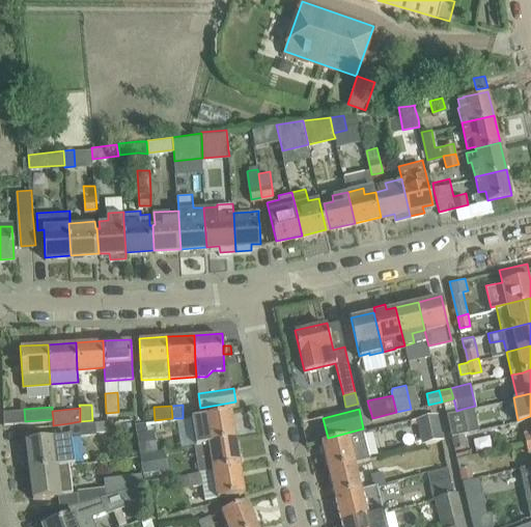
[(446,413),(448,422),(451,436),(463,433),(468,432),(463,409),(456,411),(446,413)]
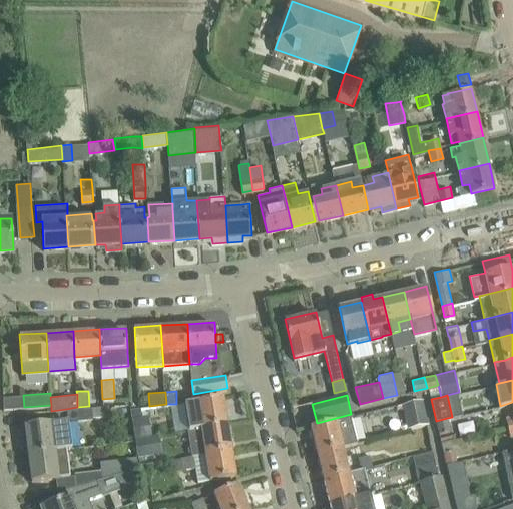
[(227,421),(223,396),(183,402),(185,414),(187,428),(227,421)]
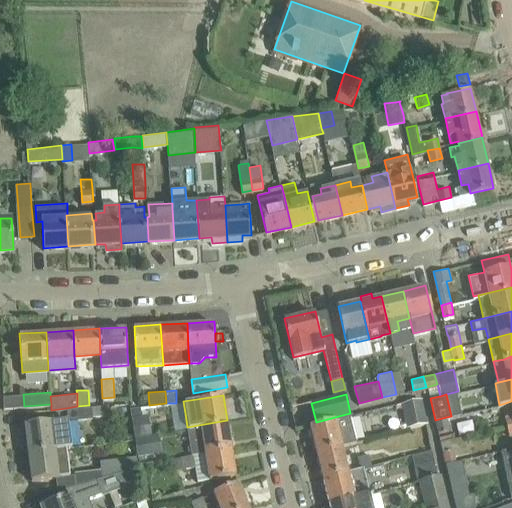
[(422,397),(401,401),(406,426),(427,422),(422,397)]
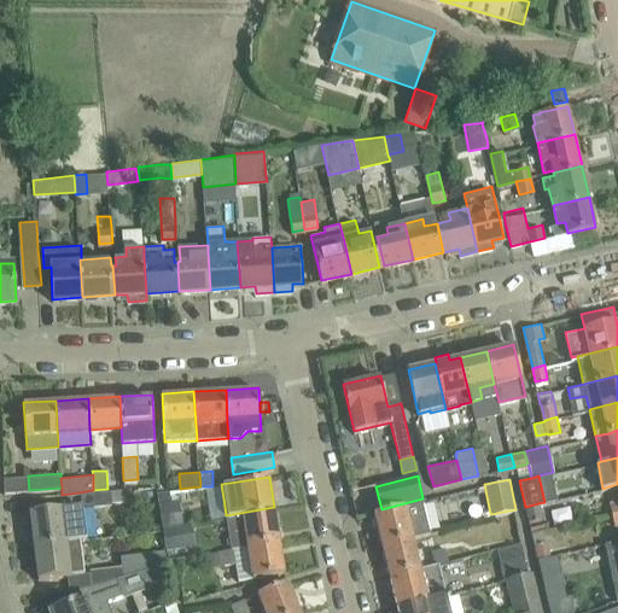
[(130,486),(108,489),(93,490),(80,492),(81,506),(111,502),(111,498),(132,496),(130,486)]
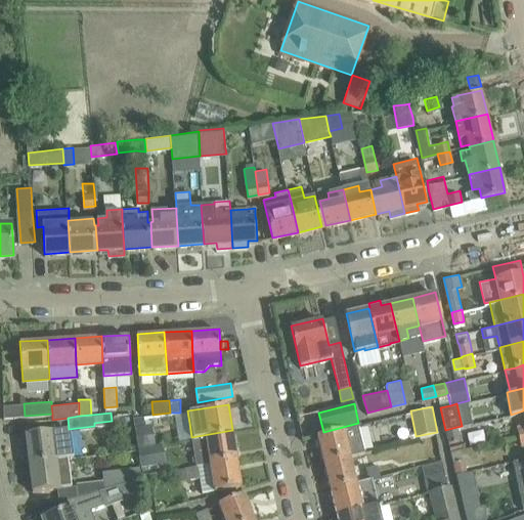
[(134,417),(140,446),(156,443),(153,423),(145,424),(143,416),(134,417)]
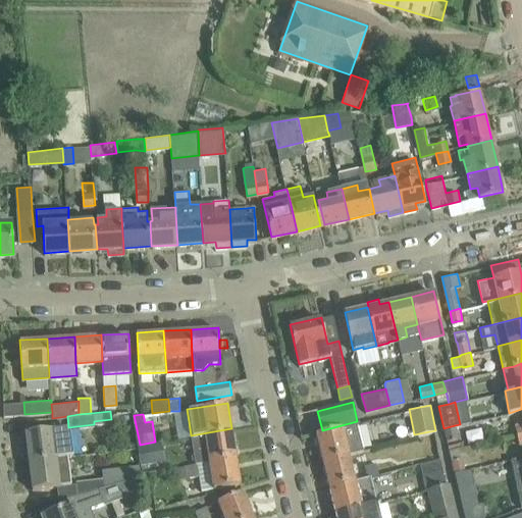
[(364,449),(357,422),(316,432),(322,459),(349,453),(364,449)]
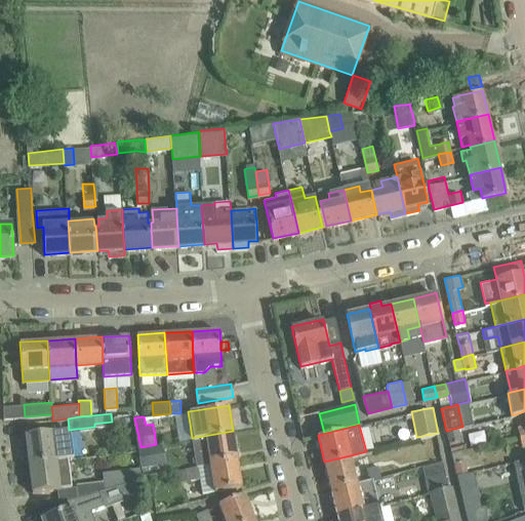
[(460,440),(457,428),(446,431),(449,443),(460,440)]
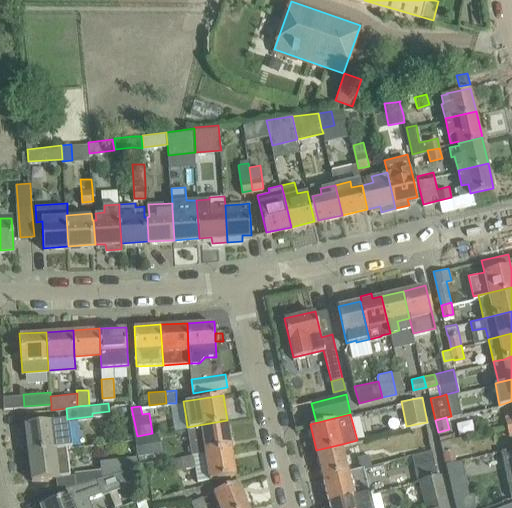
[(67,418),(45,420),(25,423),(28,450),(55,447),(66,445),(70,445),(67,418)]
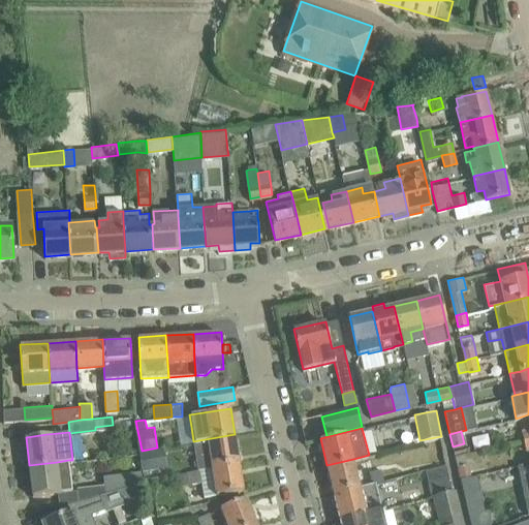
[(239,461),(235,434),(193,441),(197,468),(198,467),(239,461)]
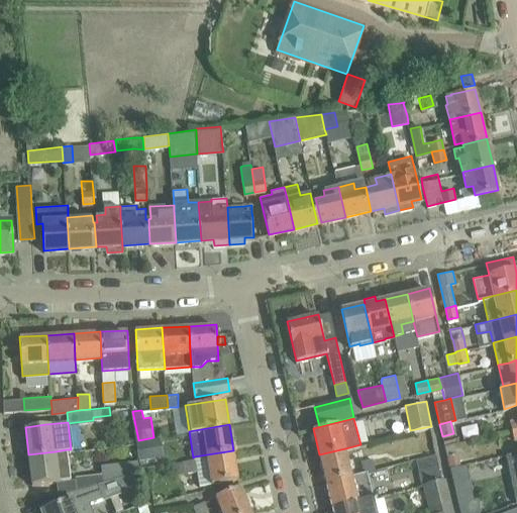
[(161,436),(153,437),(138,440),(141,458),(164,454),(161,436)]
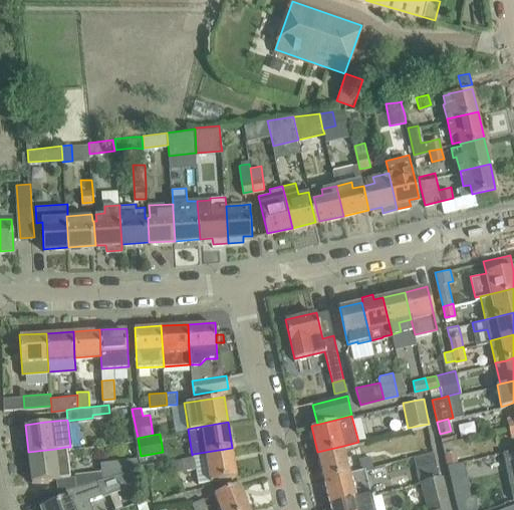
[(444,452),(446,464),(457,461),(456,456),(471,453),(467,436),(456,439),(455,434),(442,437),(445,451),(444,452)]
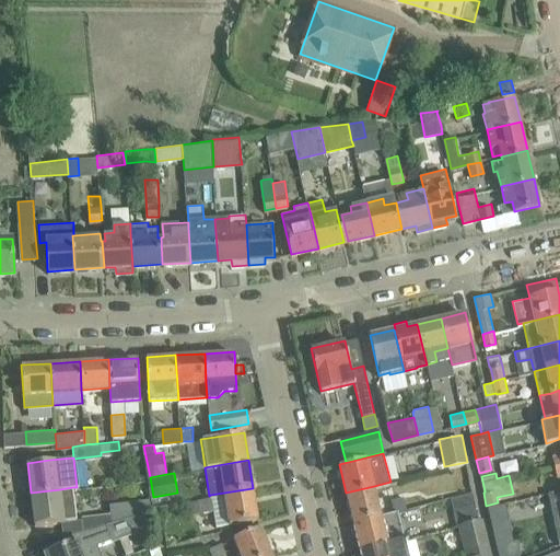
[(381,513),(374,486),(346,493),(352,520),(381,513)]
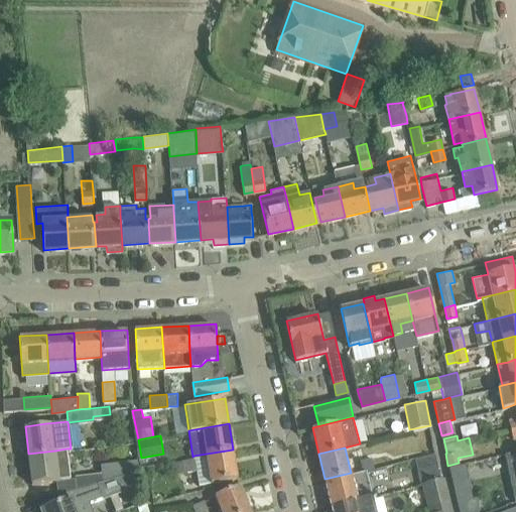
[(69,468),(67,449),(55,451),(28,454),(32,483),(70,478),(69,468)]
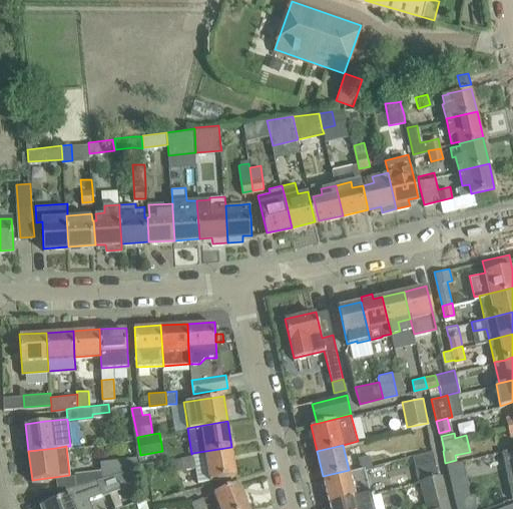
[(236,475),(231,447),(192,453),(195,466),(197,481),(236,475)]
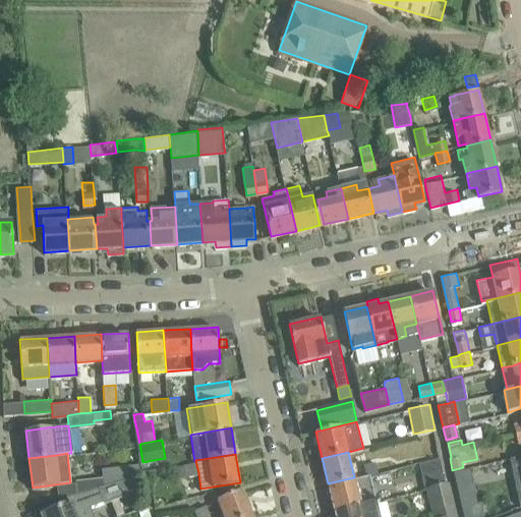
[(198,473),(195,460),(194,461),(184,462),(184,465),(174,467),(176,477),(186,475),(198,473)]
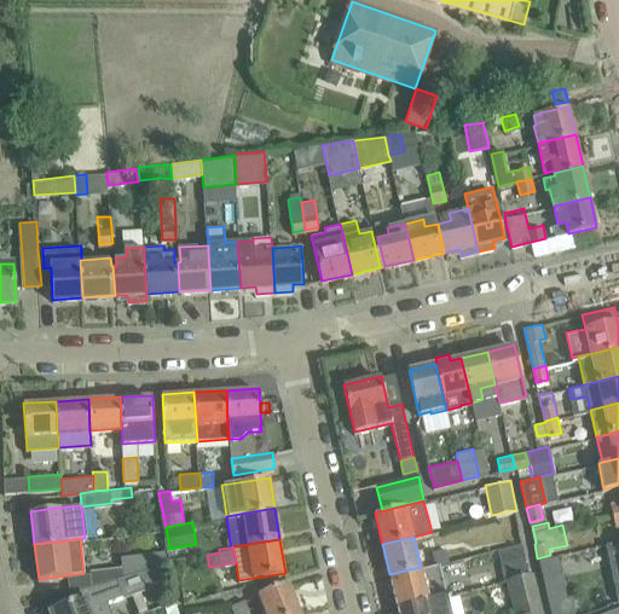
[(431,550),(434,563),(439,562),(451,560),(449,546),(431,550)]
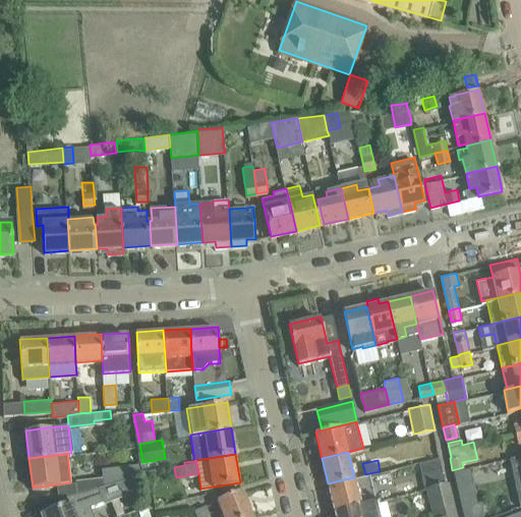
[(103,468),(104,475),(75,478),(77,492),(99,485),(105,483),(141,474),(139,463),(103,468)]
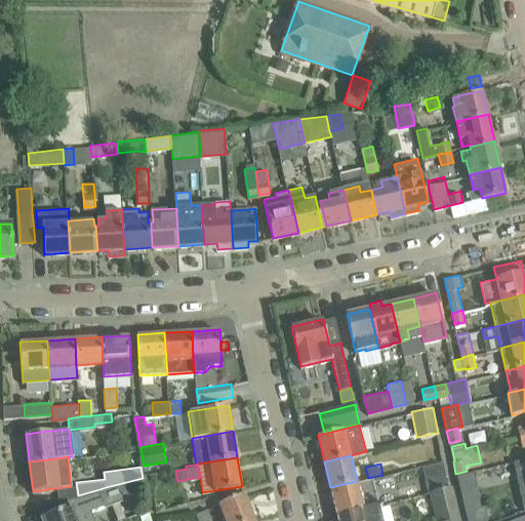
[(467,471),(455,474),(458,485),(475,481),(472,470),(467,471)]
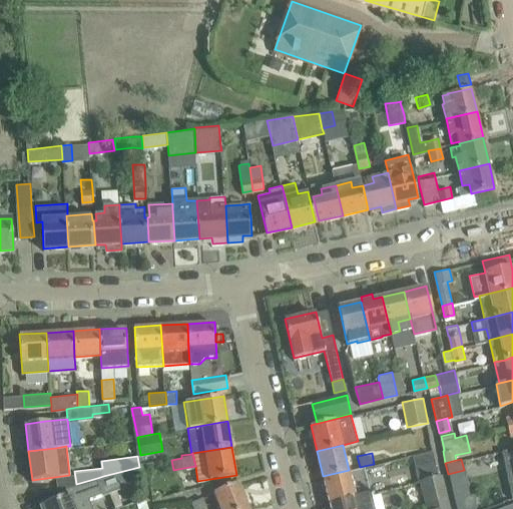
[(418,480),(420,480),(438,476),(435,463),(415,468),(418,480)]
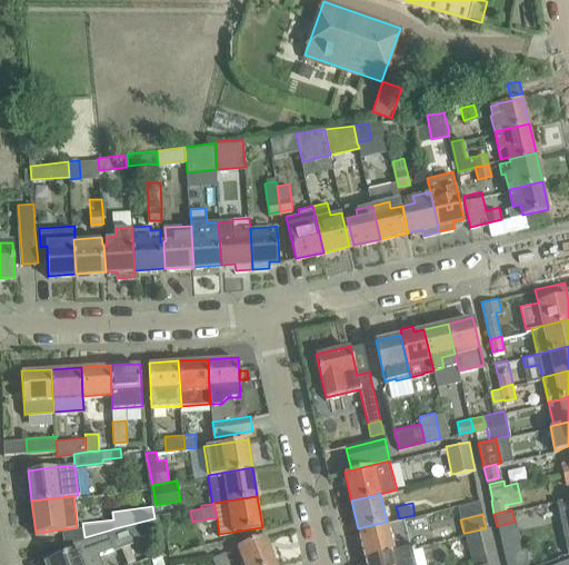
[(403,517),(399,518),(387,522),(358,528),(366,557),(411,546),(403,517)]
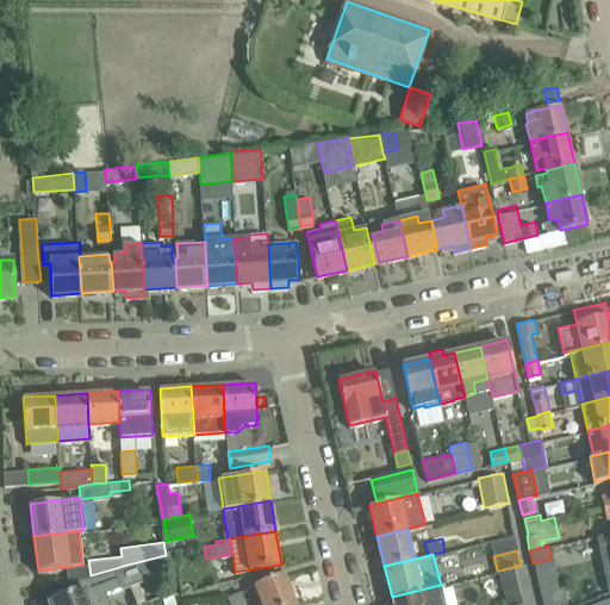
[(523,565),(521,566),(499,571),(506,600),(516,598),(530,594),(523,565)]
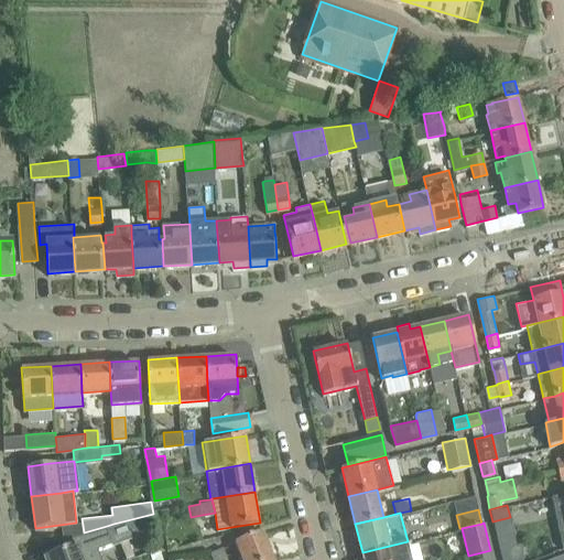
[(114,542),(110,535),(107,526),(84,532),(80,532),(84,542),(45,557),(45,559),(101,559),(98,548),(114,542)]
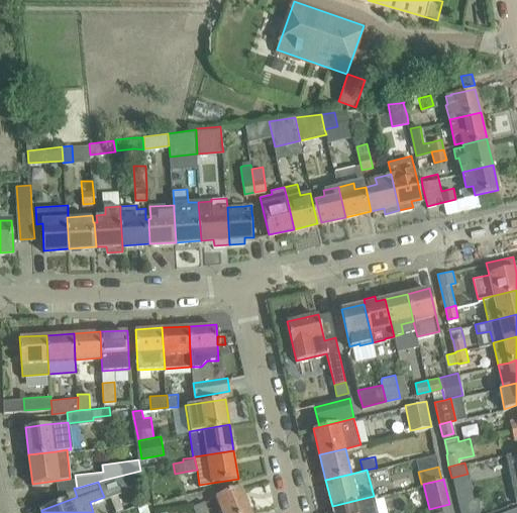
[(241,486),(240,486),(216,496),(222,512),(245,512),(250,511),(241,486)]
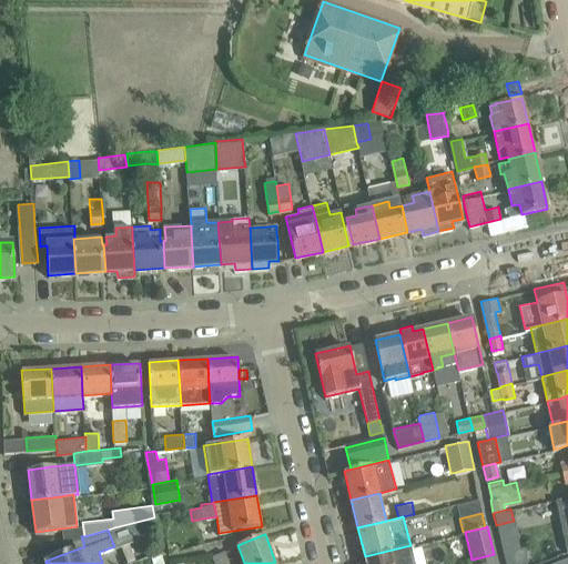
[(414,563),(411,545),(365,556),(366,563),(414,563)]
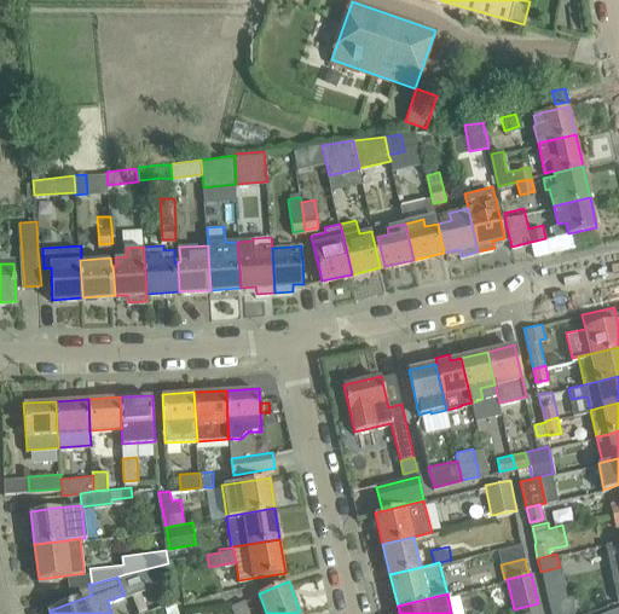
[(566,597),(547,601),(549,613),(573,613),(570,596),(566,597)]
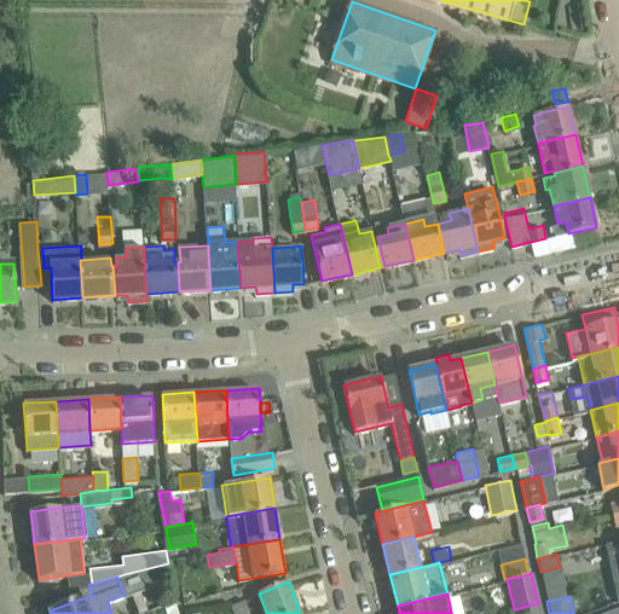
[(233,613),(243,613),(252,612),(246,598),(230,604),(233,613)]
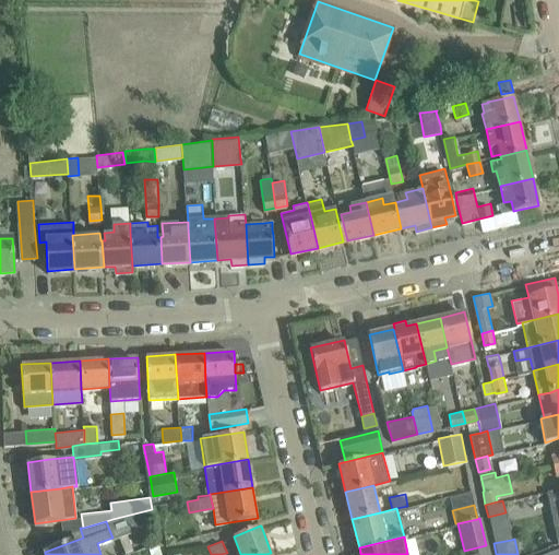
[(488,554),(486,545),(473,548),(474,554),(488,554)]
